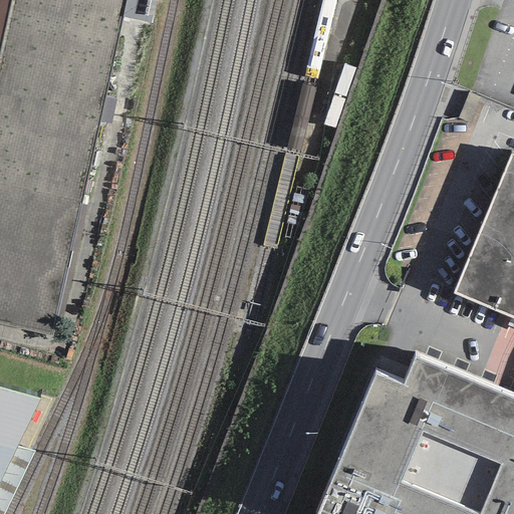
[(0,0),(0,55),(12,0),(0,0)]
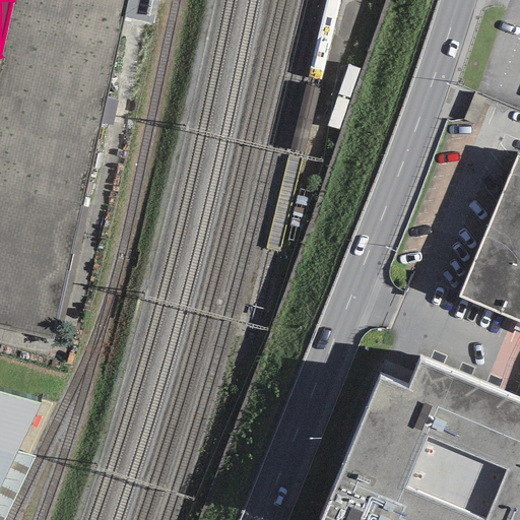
[(128,0),(124,17),(153,24),(157,0),(128,0)]
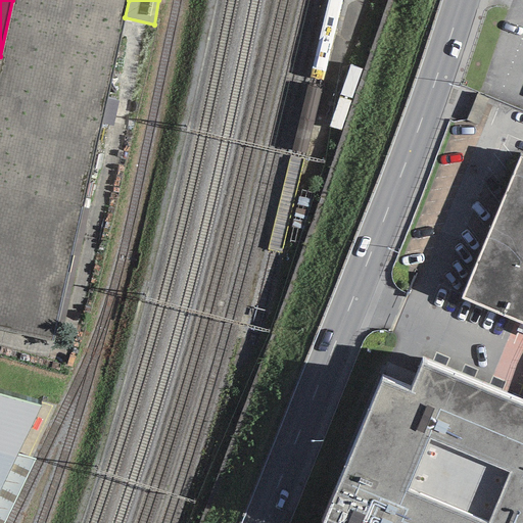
[(522,156),(521,155),(461,299),(522,325),(522,156)]
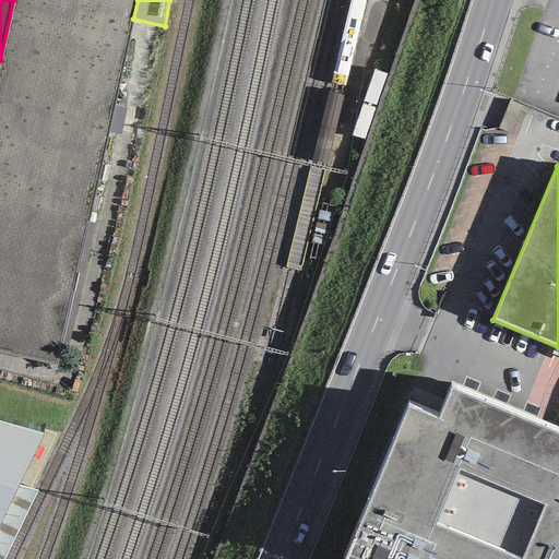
[(439,418),(408,404),(344,558),(558,558),(558,427),(452,382),(439,418)]
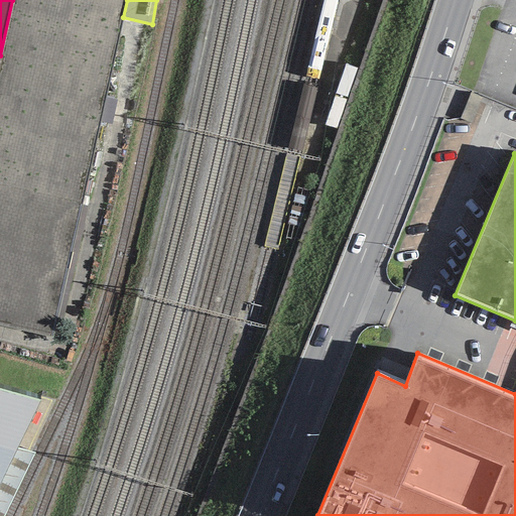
[(40,400),(0,389),(0,515),(2,515),(33,455),(15,448),(40,400)]
